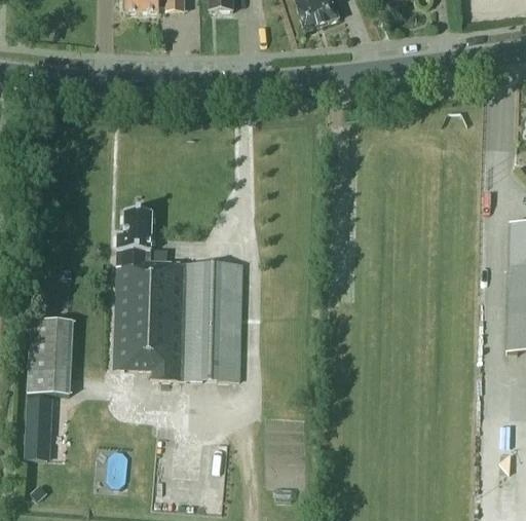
[(122,0),(122,11),(158,11),(158,7),(164,7),(165,11),(184,10),(183,0),(122,0)]
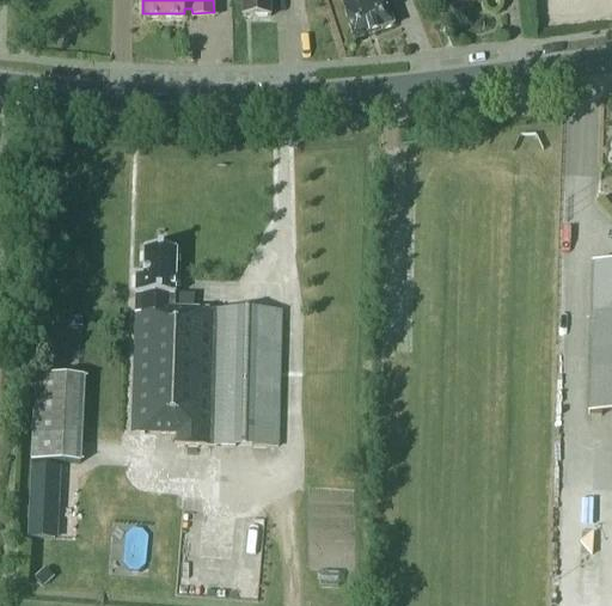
[(242,0),(243,12),(270,12),(270,0),(242,0)]
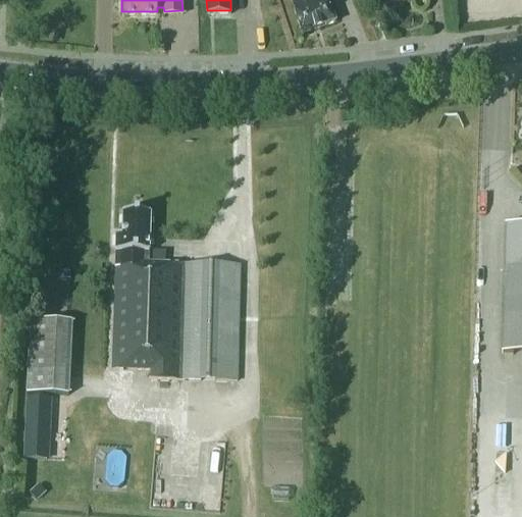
[(292,0),(295,7),(294,7),(302,30),(335,18),(329,0),(292,0)]
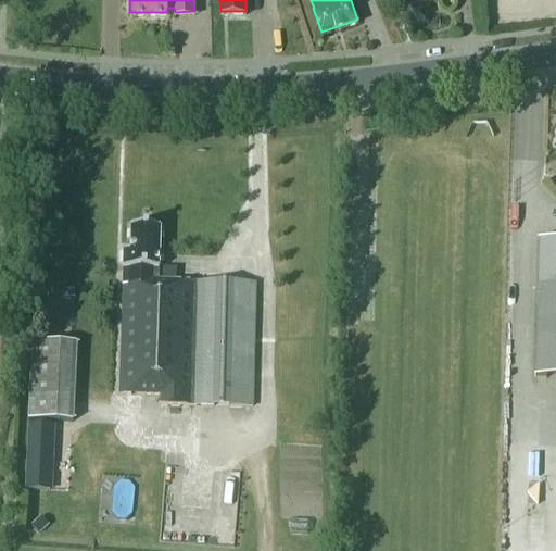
[(161,400),(252,402),(255,279),(175,277),(175,265),(159,264),(160,223),(131,222),(130,246),(124,246),(119,390),(161,391),(161,400)]
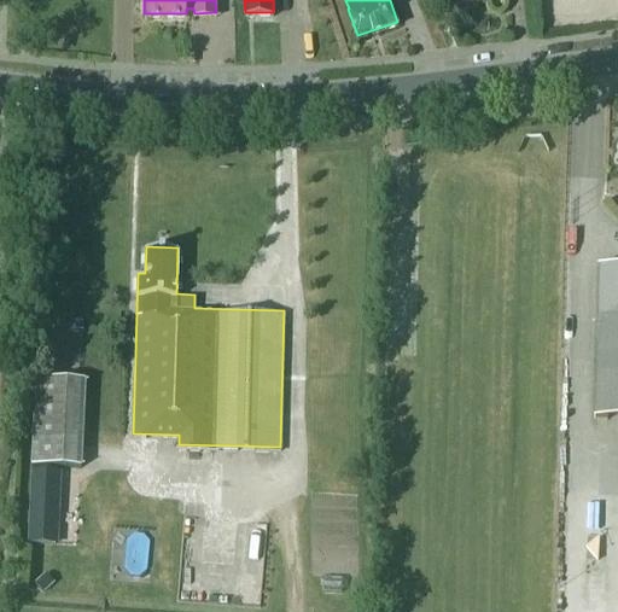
[(617,263),(599,263),(594,414),(617,414),(617,263)]
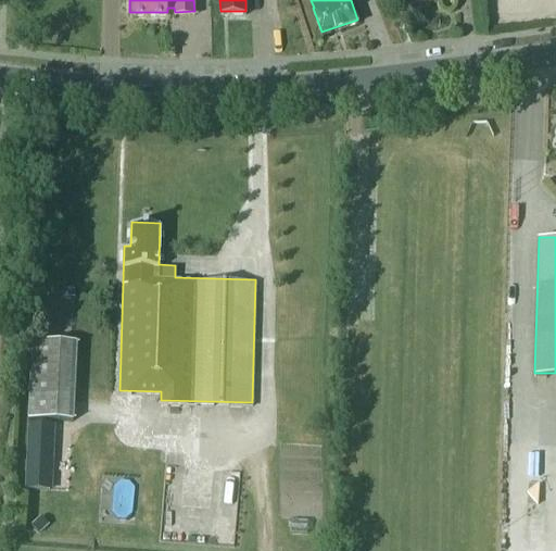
[(28,395),(27,415),(74,417),(75,397),(28,395)]
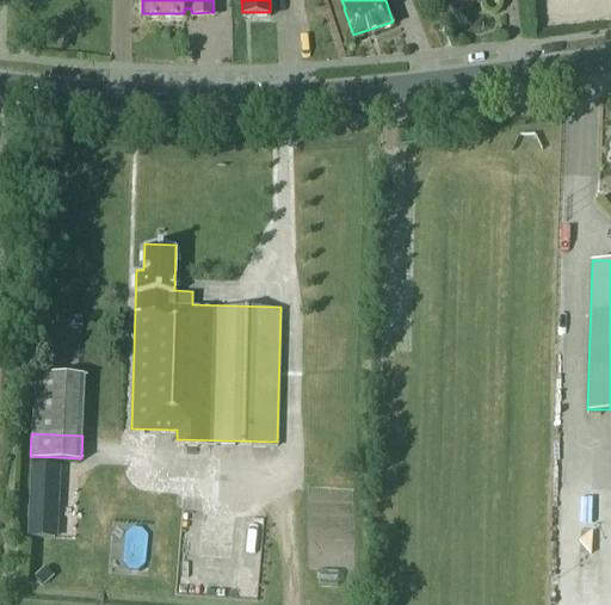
[(54,462),(30,461),(29,485),(53,486),(54,462)]
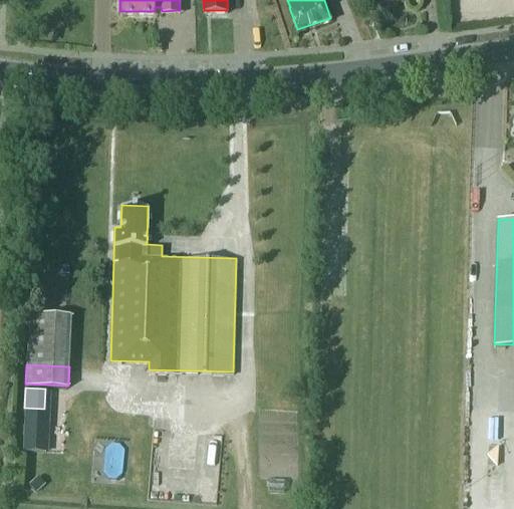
[(200,474),(200,497),(219,498),(220,474),(200,474)]
